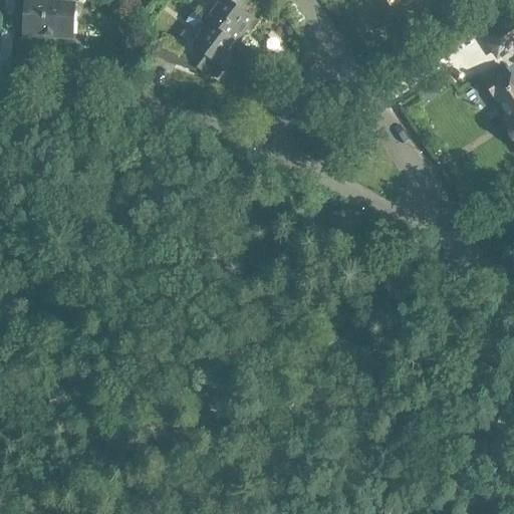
[(20,0),(20,1),(24,1),(22,40),(42,41),(42,36),(71,38),(72,19),(76,18),(79,14),(79,10),(77,6),(73,5),(73,4),(41,2),(41,0),(20,0)]
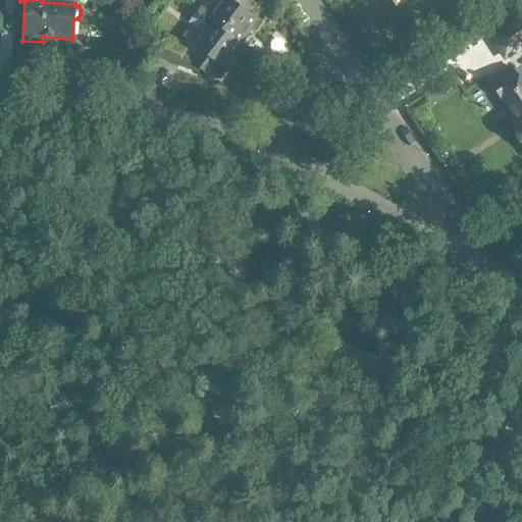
[(210,21),(211,20),(241,44),(249,33),(252,35),(261,22),(244,8),(250,0),(249,0),(216,0),(204,16),(210,21)]
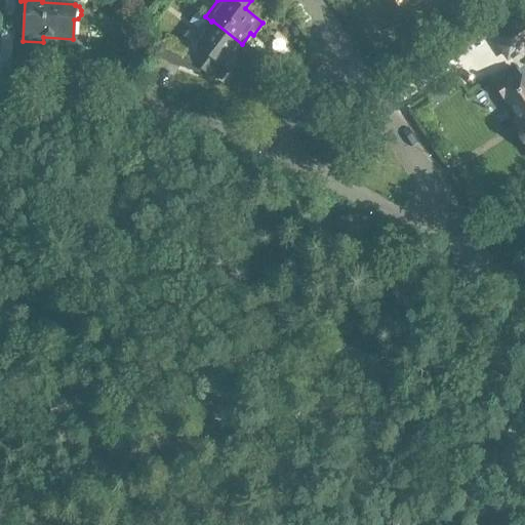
[(269,0),(273,9),(280,6),(277,0),(269,0)]
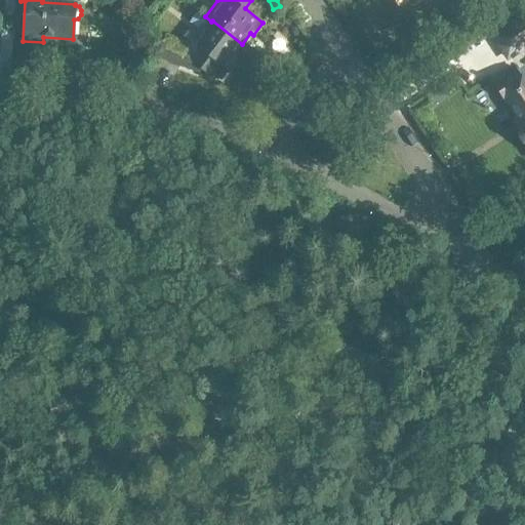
[(524,14),(493,36),(498,44),(508,57),(524,45),(524,35),(524,33),(524,32),(524,14)]
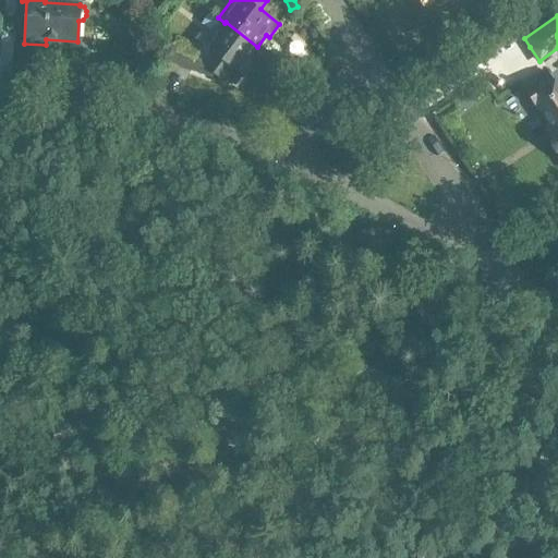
[(226,22),(225,23),(213,39),(216,43),(209,51),(216,57),(206,69),(222,81),(232,69),(240,75),(261,49),(257,47),(226,22)]
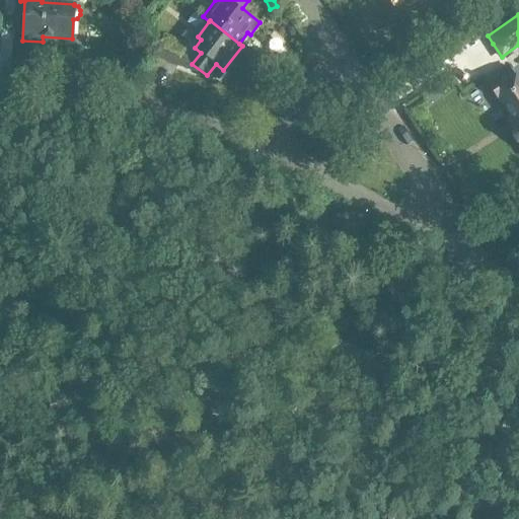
[(184,42),(162,34),(155,57),(177,64),(184,42)]
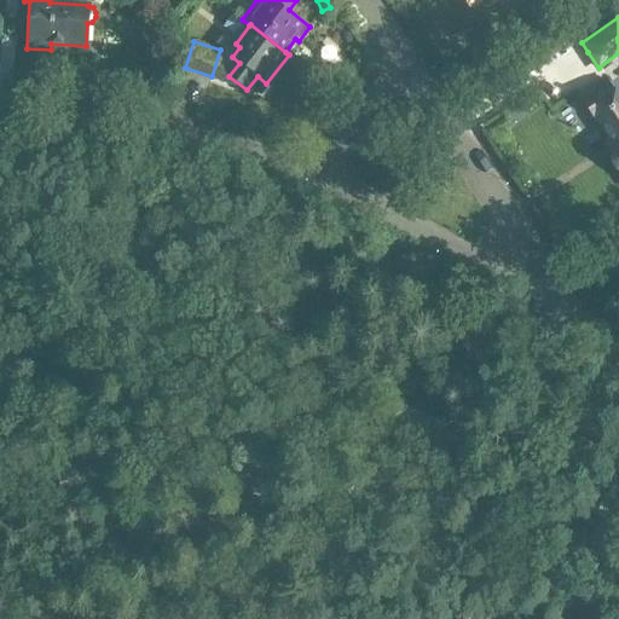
[(580,97),(591,114),(596,111),(613,137),(603,143),(618,167),(618,98),(607,80),(580,97)]
